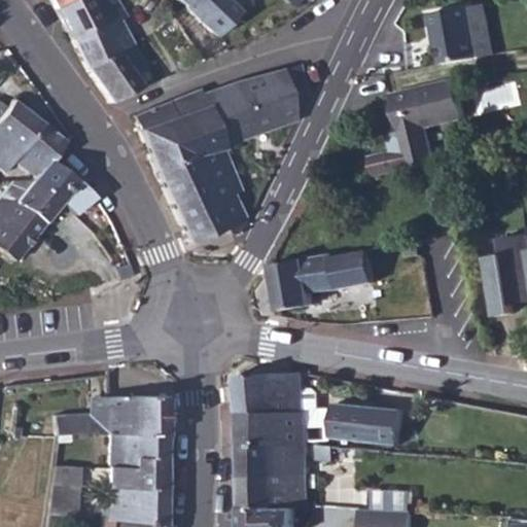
[(45,0),(56,18),(60,24),(96,4),(98,0),(45,0)]
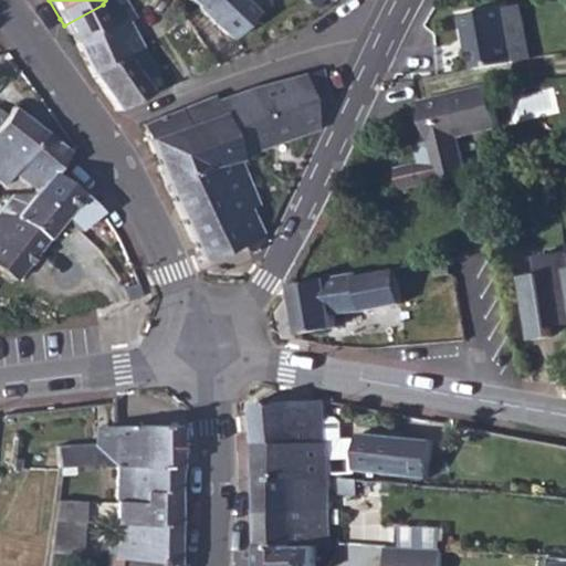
[(64,25),(85,58),(125,38),(122,31),(135,19),(138,14),(128,0),(105,0),(103,4),(64,25)]
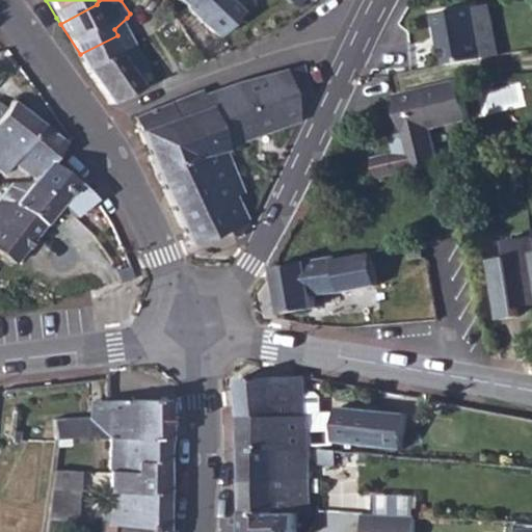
[(178,0),(198,24),(203,22),(227,3),(229,0),(178,0)]
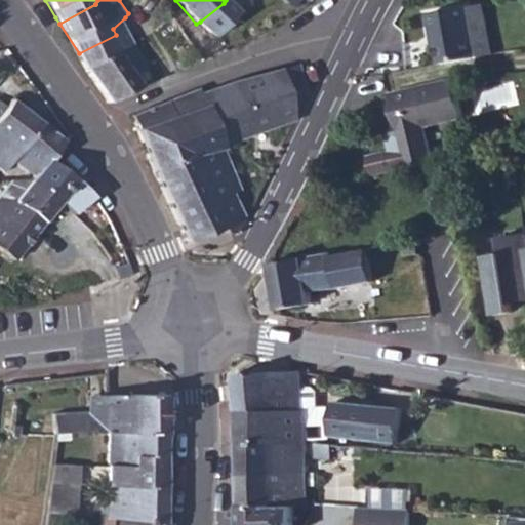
[(226,0),(224,3),(233,14),(248,0),(226,0)]
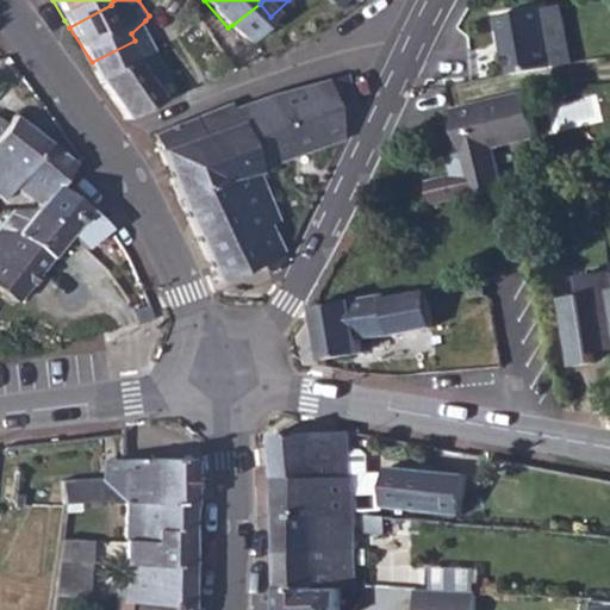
[(566,2),(545,6),(556,66),(578,62),(566,2)]
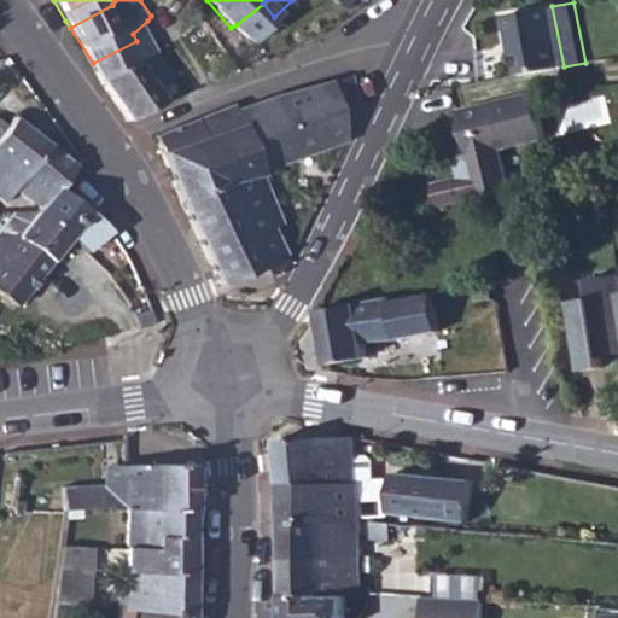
[(262,65),(293,40),(274,17),(263,4),(235,25),(231,28),(262,65)]
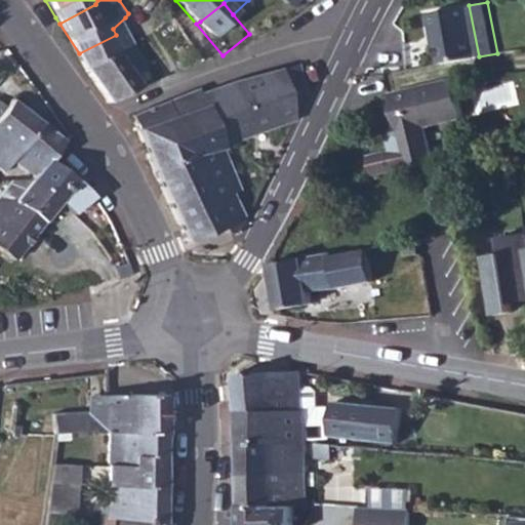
[(441,43),(445,64),(479,56),(469,5),(431,13),(437,43),(441,43)]
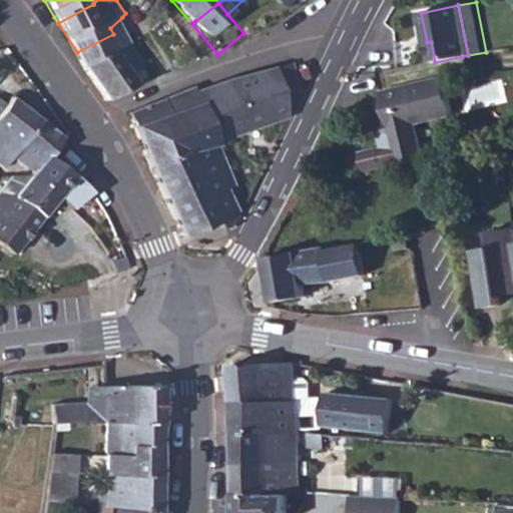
[(113,34),(77,52),(94,79),(140,58),(129,34),(135,30),(125,13),(122,17),(110,28),(113,34)]
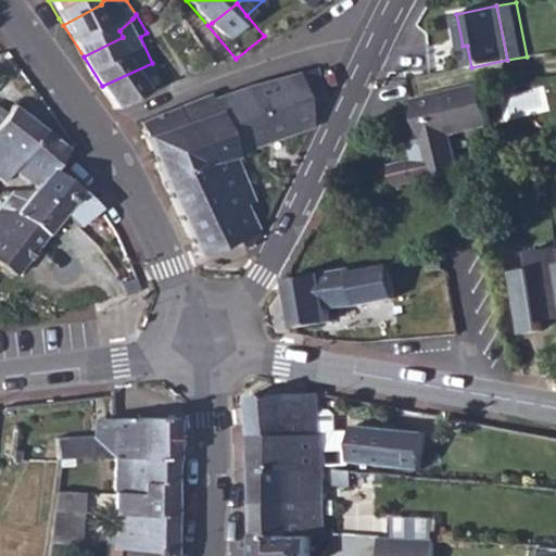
[(106,93),(121,123),(122,124),(159,108),(152,95),(164,88),(152,63),(102,86),(106,93)]
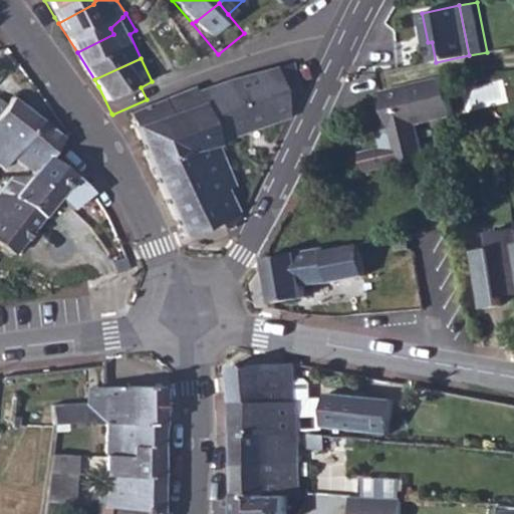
[(283,74),(294,104),(307,99),(298,69),(283,74)]
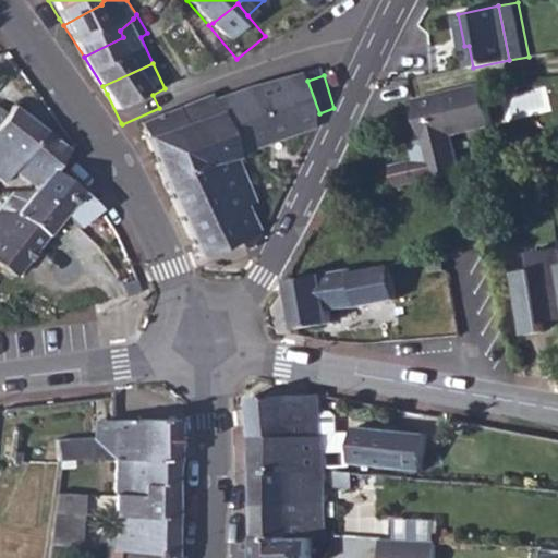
[(223,123),(240,168),(247,166),(284,153),(328,137),(319,113),(307,81),(219,111),(223,123)]
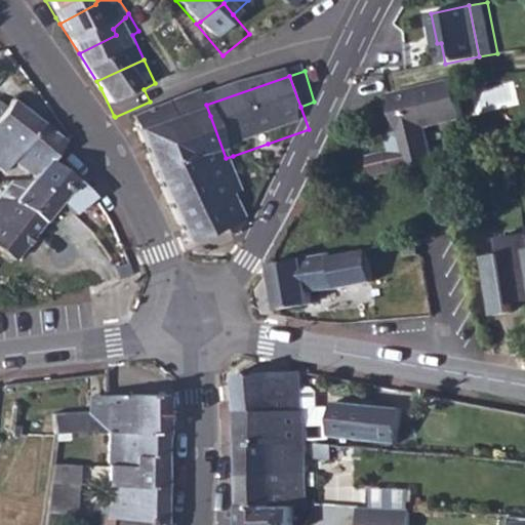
[(413,166),(442,159),(434,127),(471,117),(459,77),(395,92),(404,128),(413,166)]
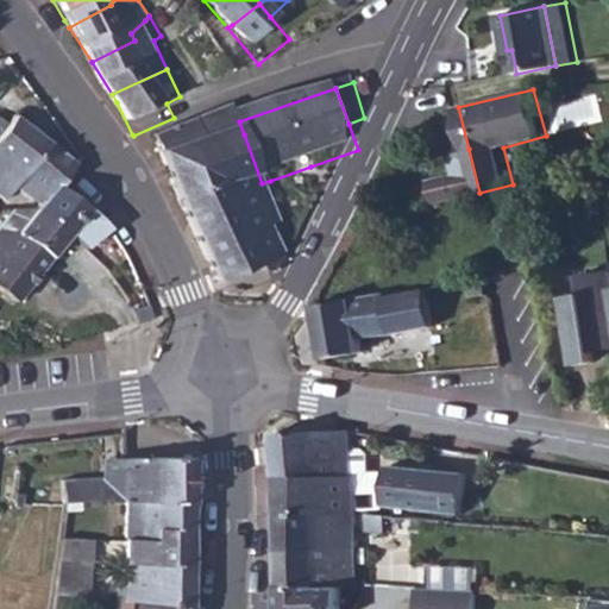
[(201,131),(207,148),(244,135),(239,121),(239,120),(238,118),(201,131)]
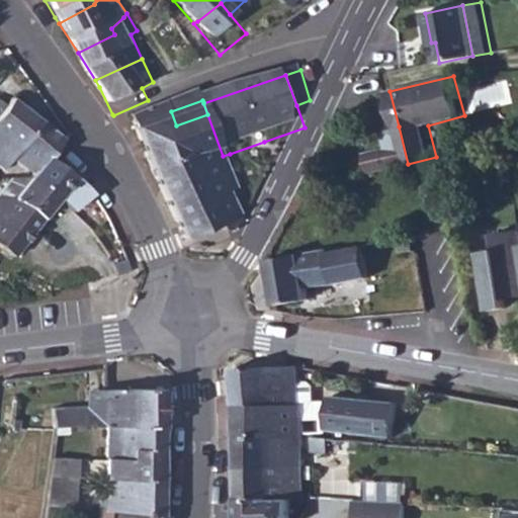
[(24,157),(46,132),(20,105),(13,111),(3,102),(0,105),(0,159),(14,168),(24,157)]
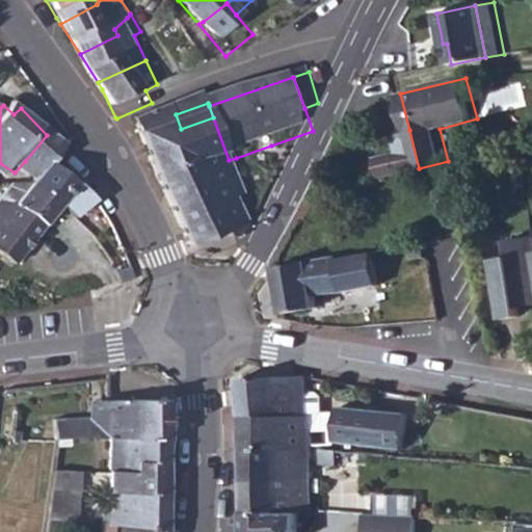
[(139,128),(144,141),(181,129),(176,114),(174,115),(139,128)]
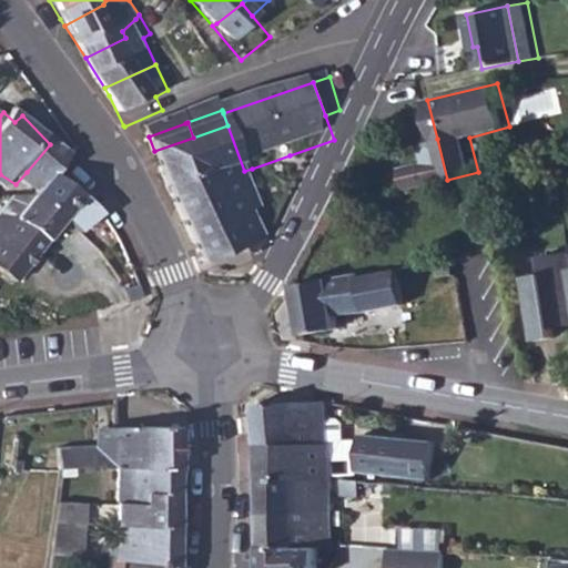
[(193,138),(154,151),(165,180),(171,196),(244,171),(227,125),(193,138)]
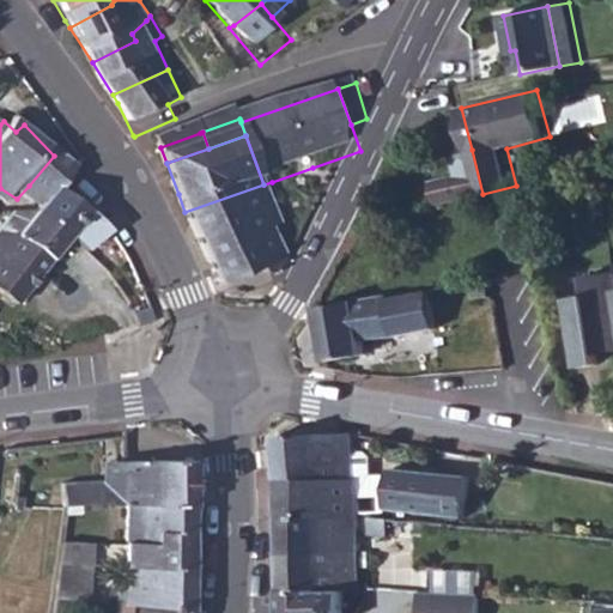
[(483,194),(472,150),(462,153),(457,161),(462,176),(461,176),(467,199),(483,194)]
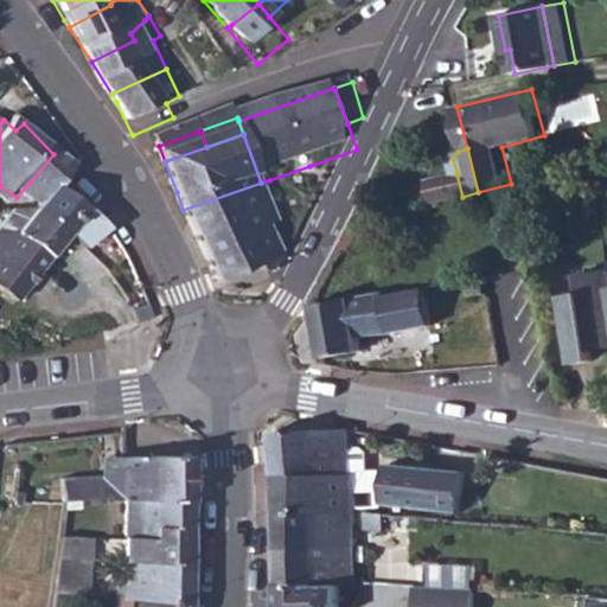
[(75,177),(53,154),(29,184),(49,203),(57,195),(75,177)]
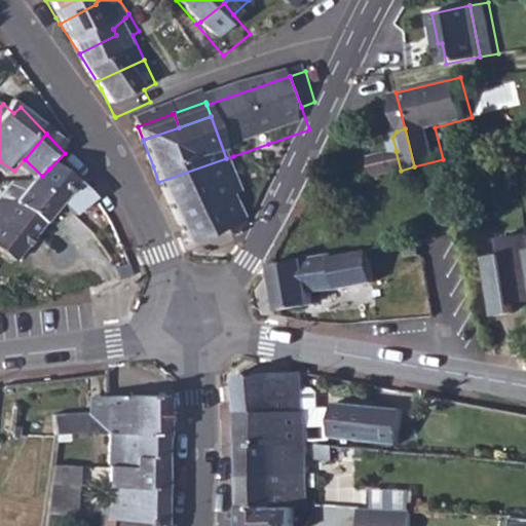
[(374,156),(379,176),(401,171),(396,151),(374,156)]
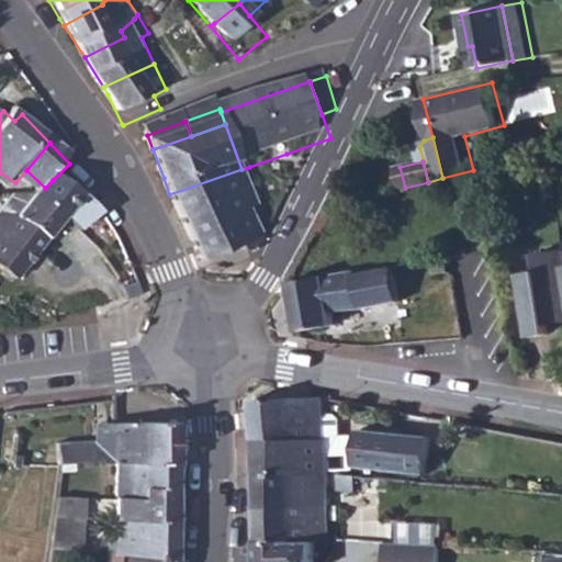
[(242,169),(169,194),(183,231),(202,272),(270,249),(262,224),(269,223),(253,175),(249,167),(242,169)]
